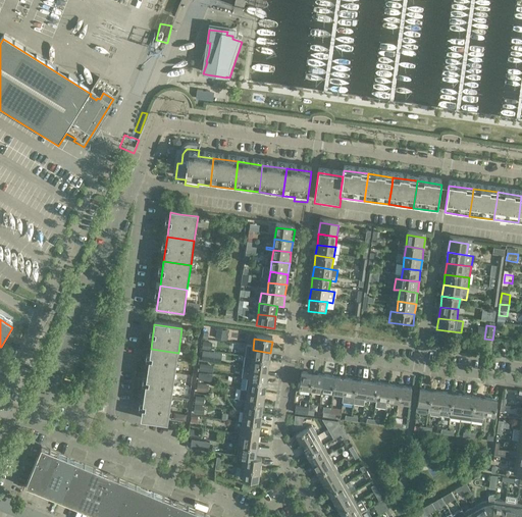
[(151,349),(149,361),(148,373),(174,377),(178,353),(151,349)]
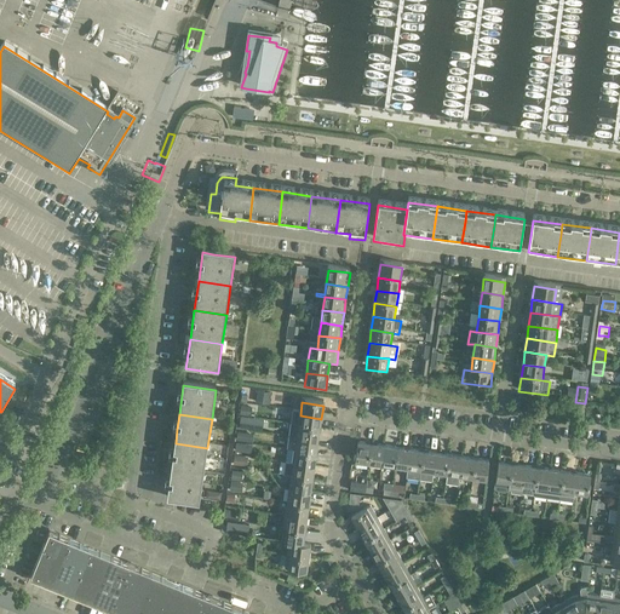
[(298,429),(320,432),(321,419),(300,415),(293,414),(291,429),(298,429)]
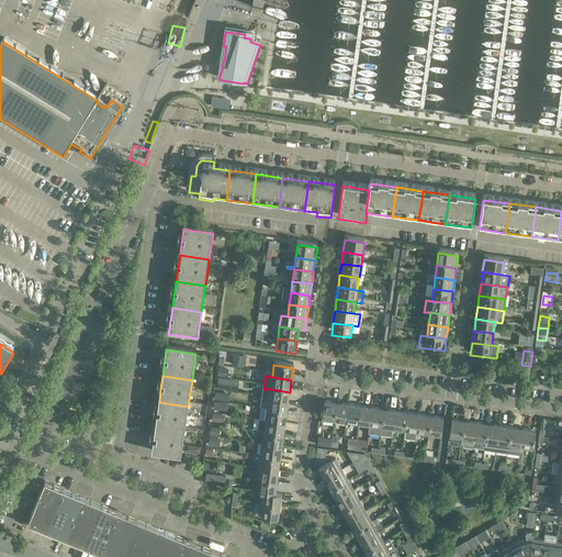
[(218,383),(217,391),(237,394),(238,386),(218,383)]
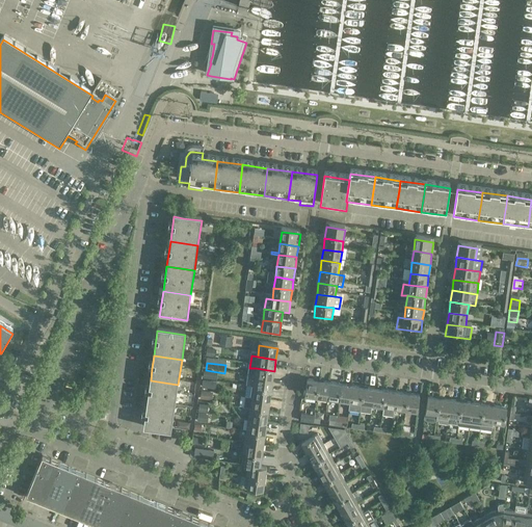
[(249,368),(248,378),(255,379),(272,381),(274,371),(256,368),(249,368)]
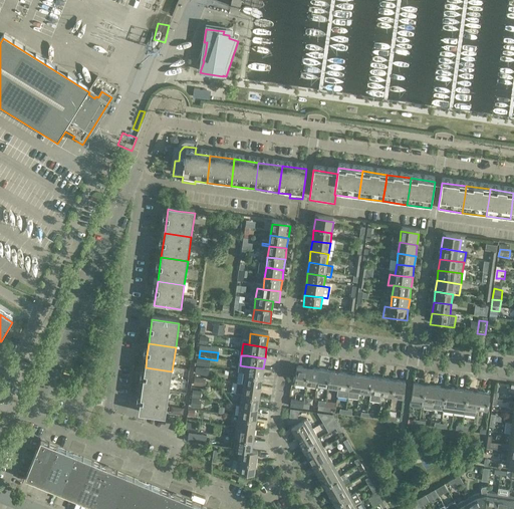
[(240,365),(238,376),(262,379),(263,368),(246,366),(240,365)]
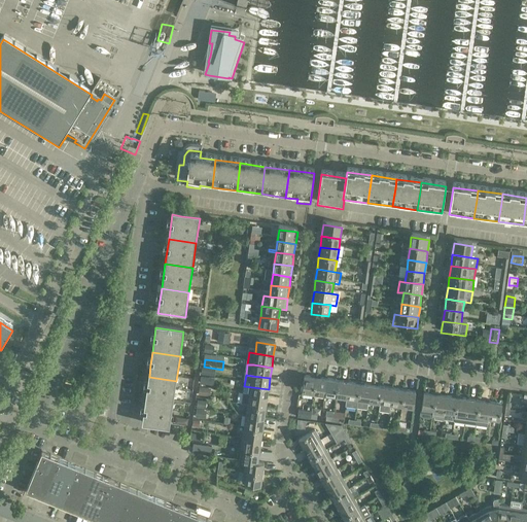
[(145,402),(164,405),(173,406),(176,381),(149,377),(145,402)]
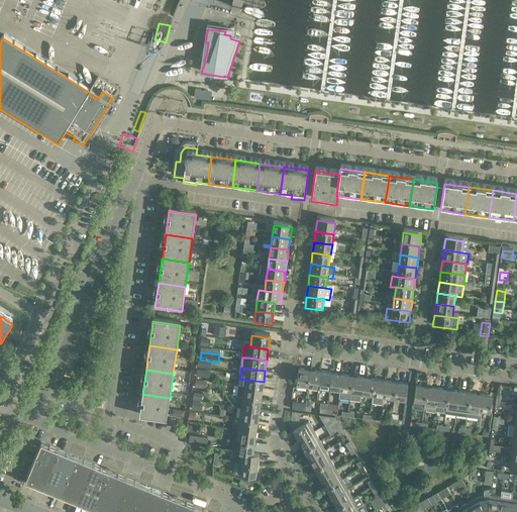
[(307,392),(310,374),(298,373),(296,391),(307,392)]
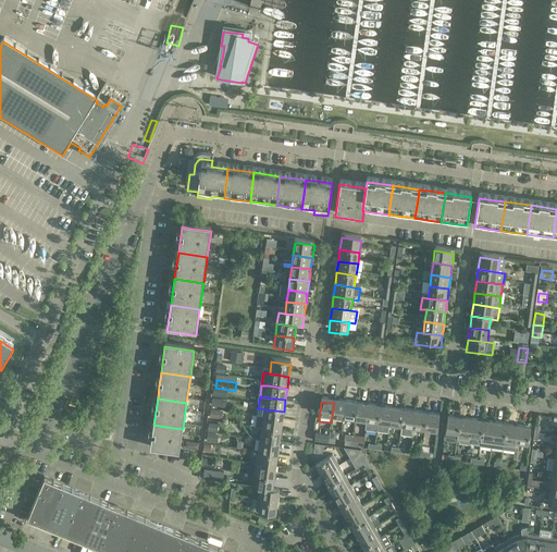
[(331,422),(343,425),(345,405),(334,403),(331,422)]
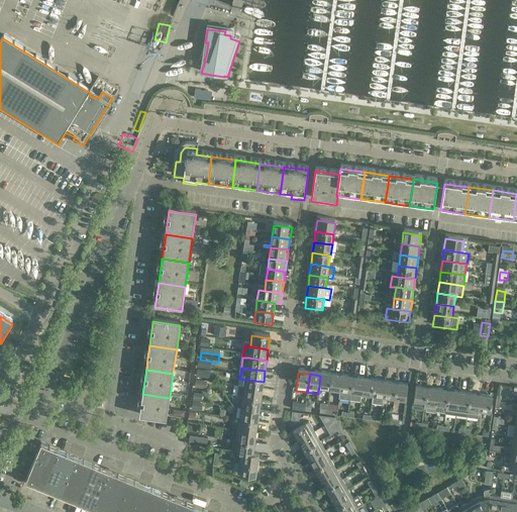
[(318,394),(328,395),(331,377),(320,376),(318,394)]
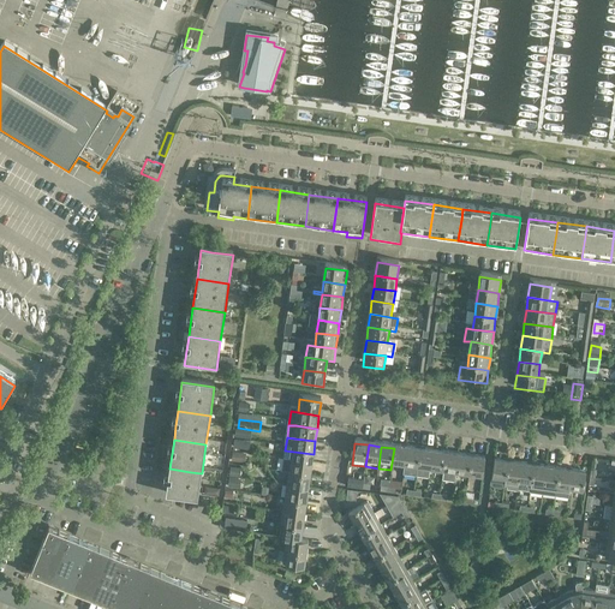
[(390,470),(404,472),(407,451),(394,448),(390,470)]
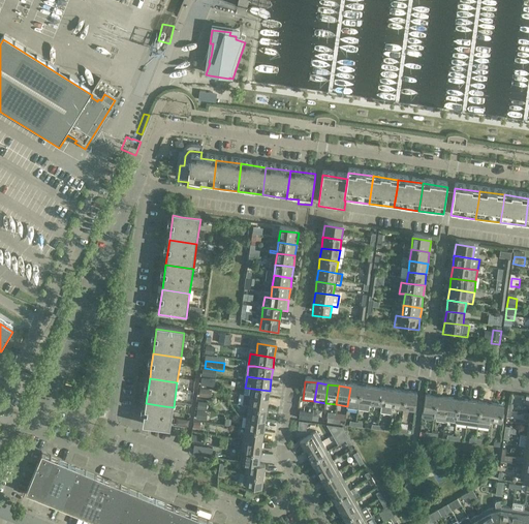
[(245,388),(244,398),(268,402),(270,391),(245,388)]
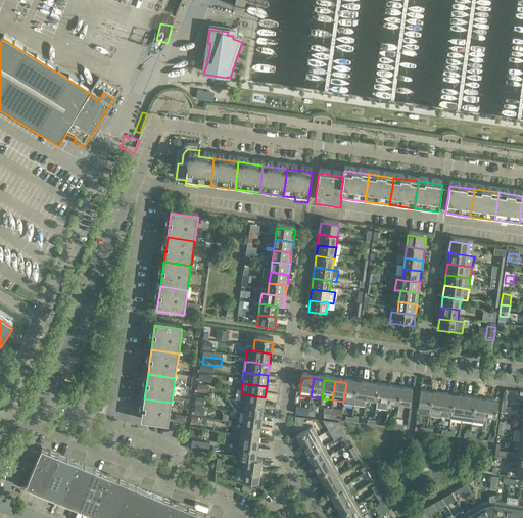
[(342,407),(353,409),(357,384),(346,383),(343,402),(342,407)]
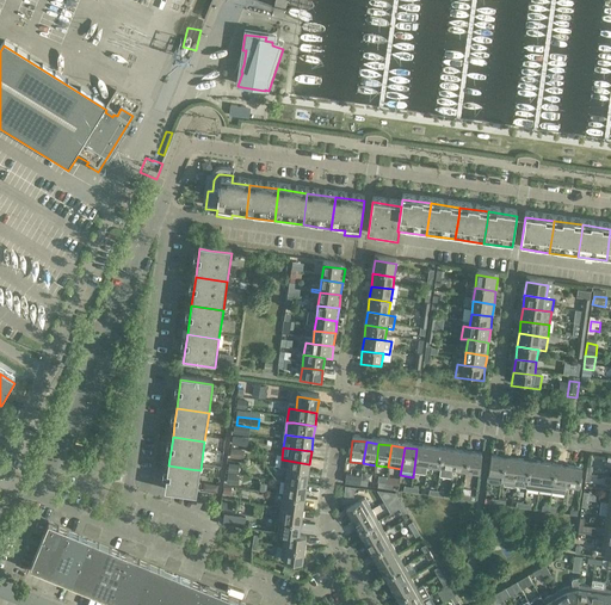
[(417,449),(413,477),(426,479),(426,473),(430,451),(417,449)]
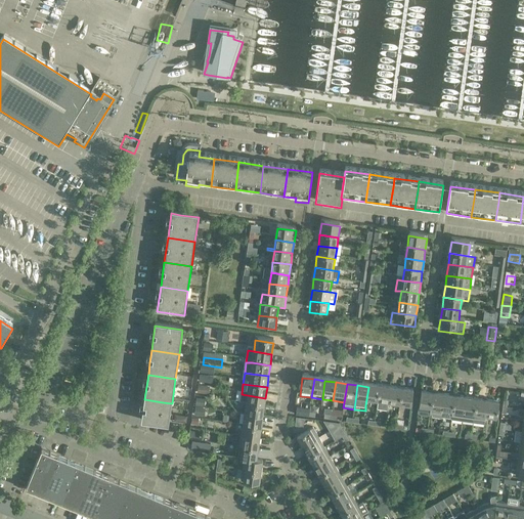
[(365,405),(377,406),(380,389),(368,387),(365,405)]
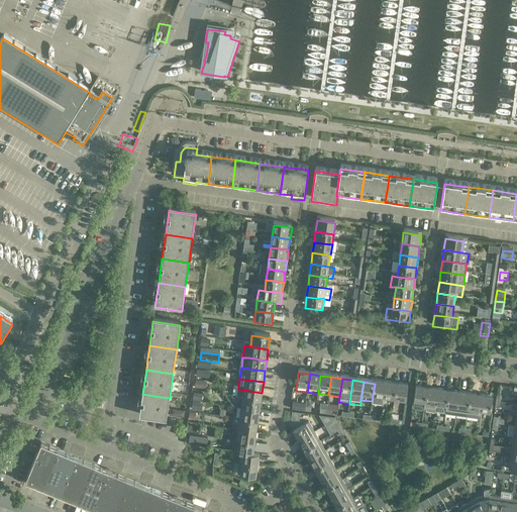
[(375,384),(372,401),(372,407),(382,408),(383,403),(385,385),(375,384)]
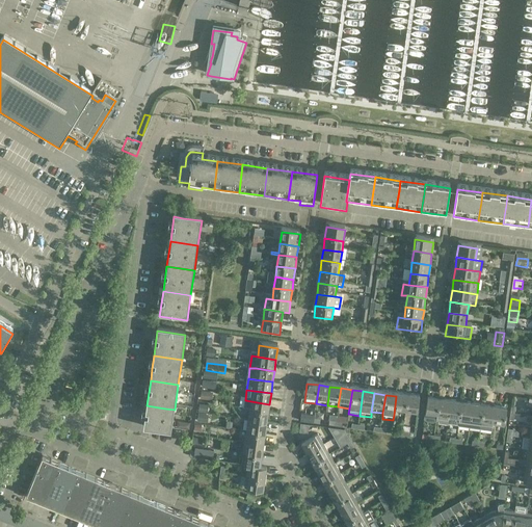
[(202,396),(201,403),(209,404),(210,397),(202,396)]
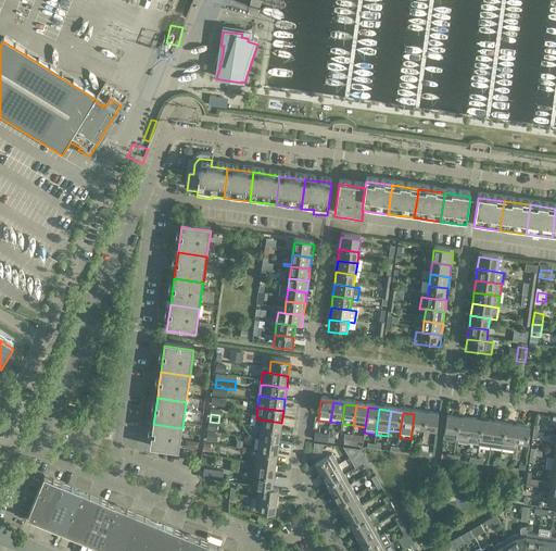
[(412,434),(424,435),(426,416),(414,414),(412,434)]
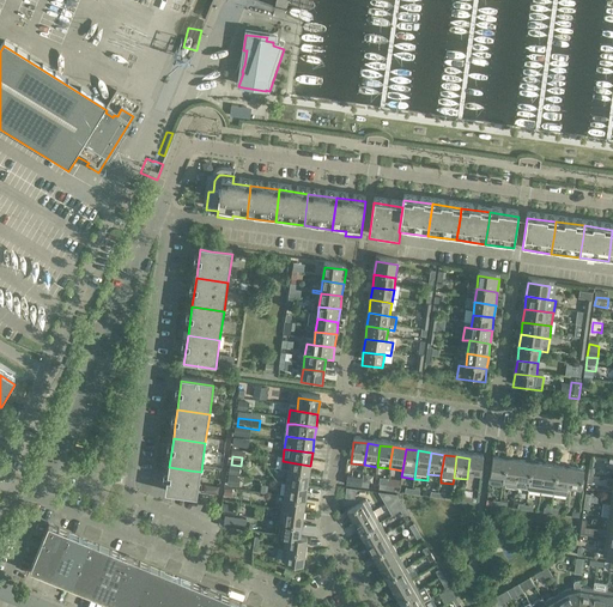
[(469,459),(467,479),(480,481),(484,460),(469,459)]
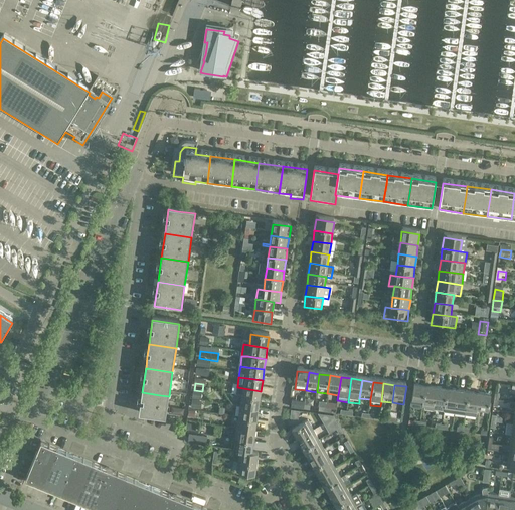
[(241,399),(260,402),(261,391),(237,387),(235,398),(241,399)]
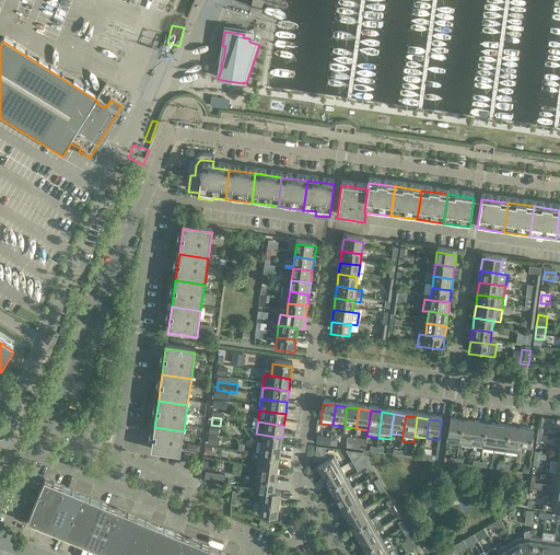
[(446,446),(448,446),(450,448),(455,449),(457,448),(458,448),(462,424),(451,421),(446,446)]
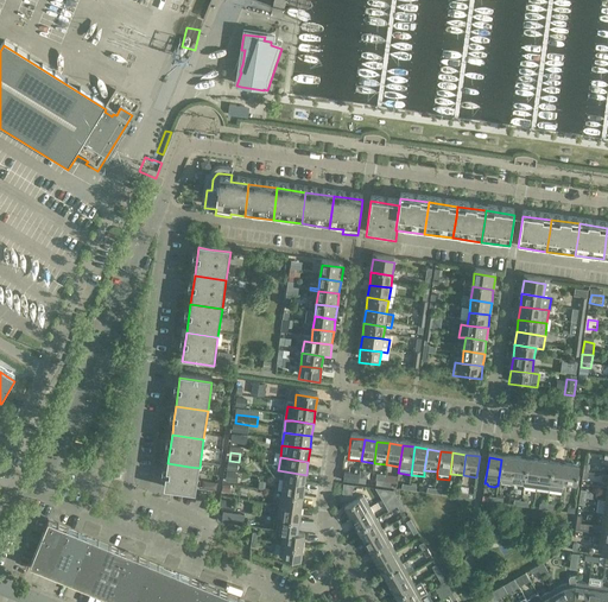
[(501,460),(499,485),(501,486),(501,488),(511,489),(511,487),(514,461),(501,460)]
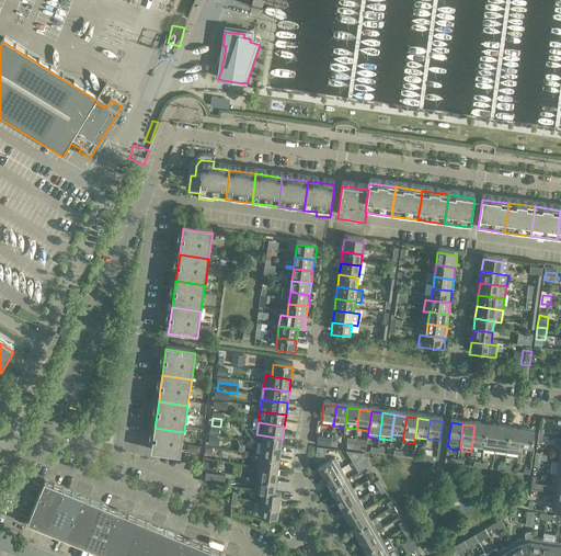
[(474,426),(471,450),(483,452),(487,428),(474,426)]
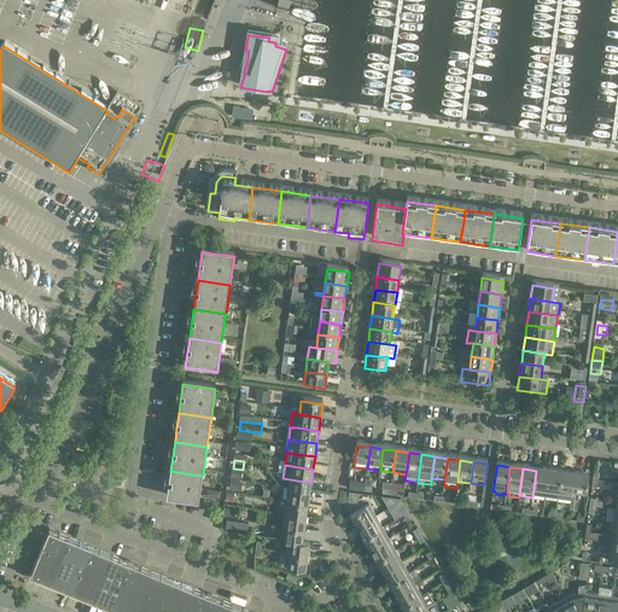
[(167,500),(188,503),(198,505),(203,476),(192,474),(170,471),(167,500)]
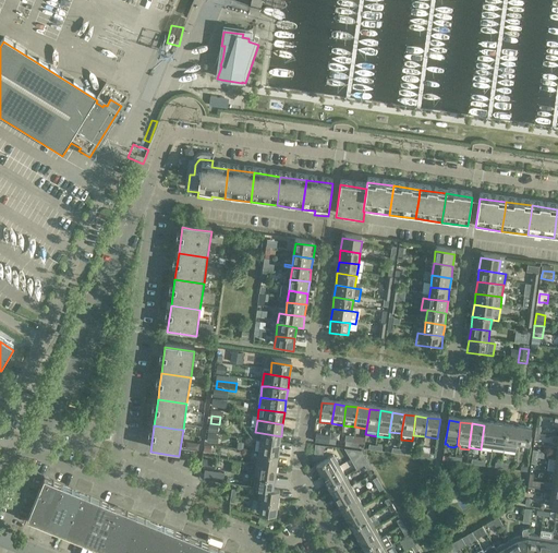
[(484,425),(481,449),(481,451),(492,453),(496,427),(484,425)]
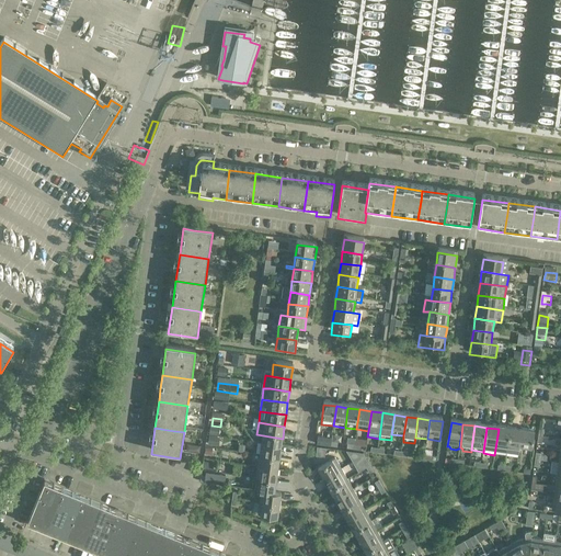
[(499,429),(494,455),(506,456),(510,431),(499,429)]
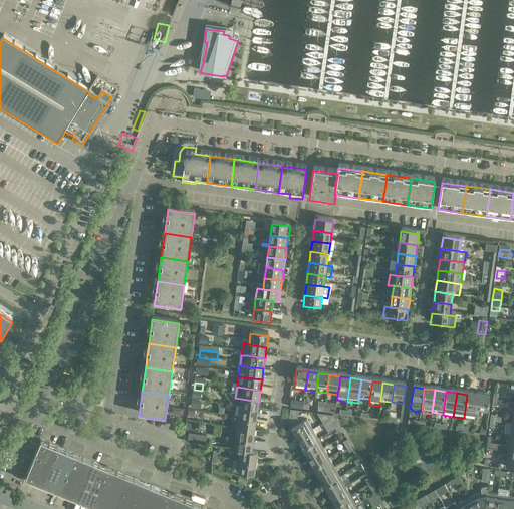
[(193,395),(192,403),(200,404),(201,396),(193,395)]
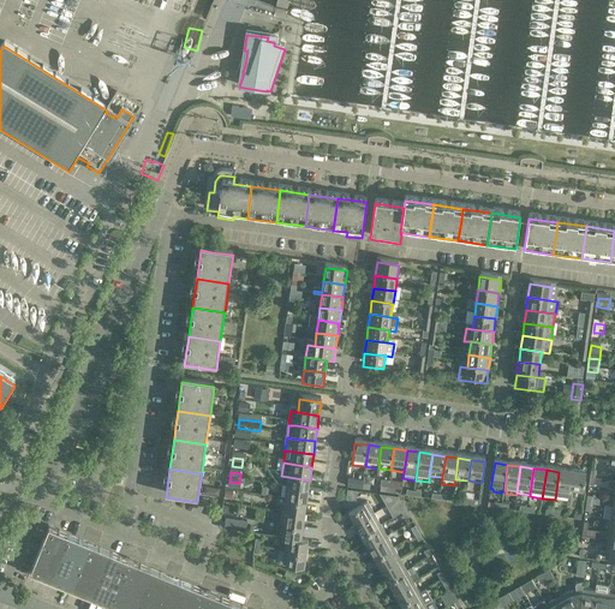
[(555,500),(568,502),(568,495),(572,473),(559,472),(555,500)]
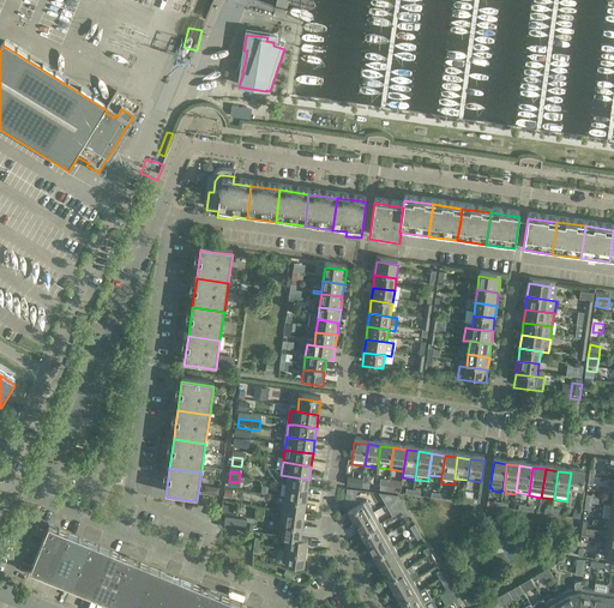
[(571,473),(567,494),(582,497),(584,475),(571,473)]
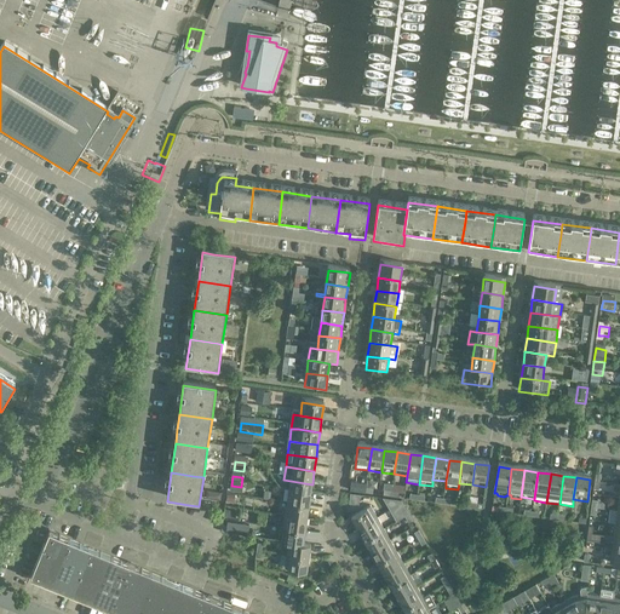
[(291,481),(290,494),(310,497),(313,485),(291,481)]
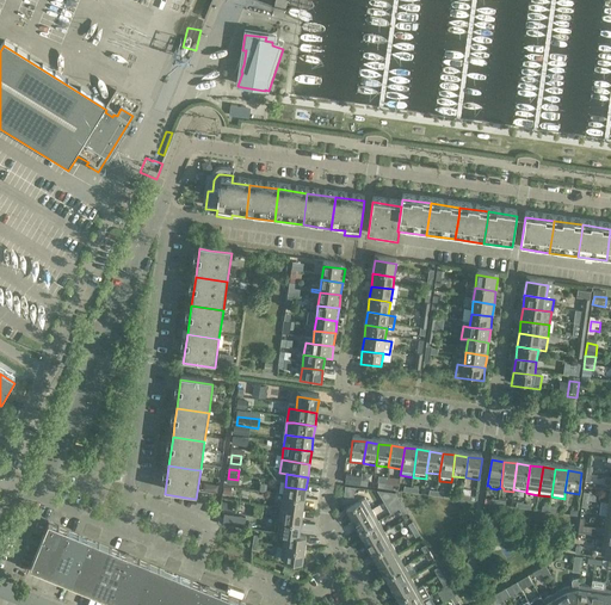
[(228,480),(227,489),(236,491),(238,481),(228,480)]
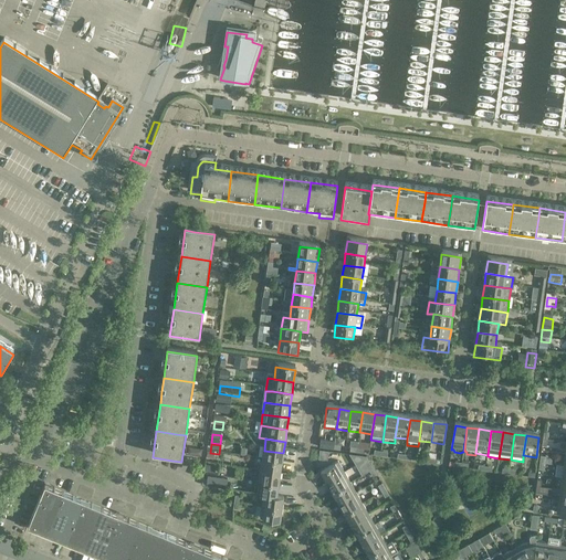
[(321,444),(320,452),(333,454),(334,450),(334,445),(321,444)]
